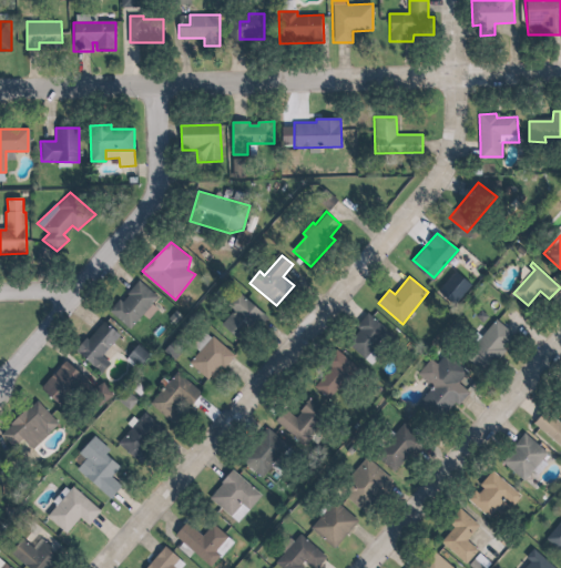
[(108,310),(131,330),(143,316),(149,321),(160,307),(155,304),(161,297),(140,279),(132,286),(128,293),(129,296),(123,302),(119,297),(108,310)]
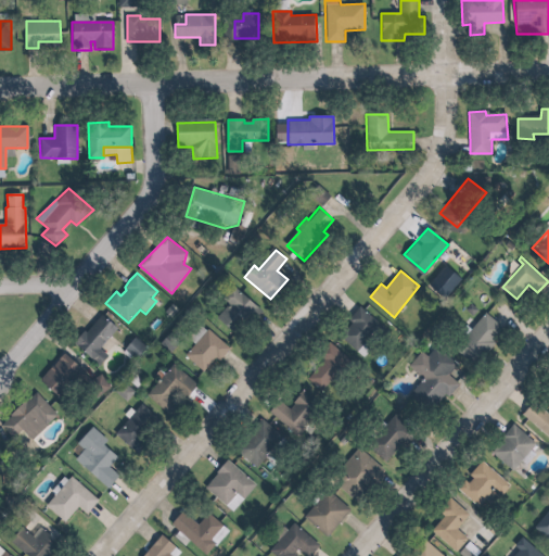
[(228,304),(217,316),(237,335),(250,321),(253,325),(259,317),(265,312),(234,282),(220,297),(228,304)]
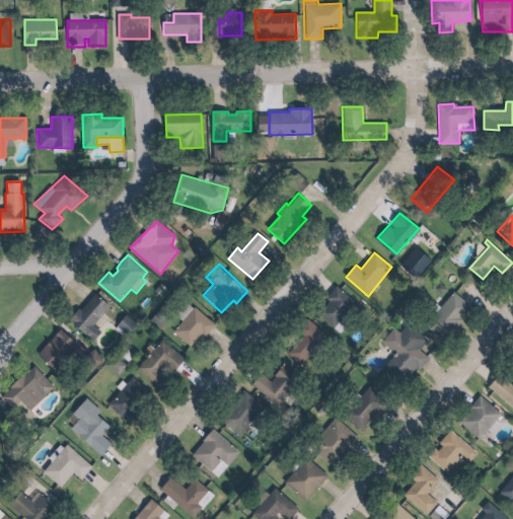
[(324,297),(328,292),(334,287),(361,309),(340,334),(312,309),(317,303),(328,312),(335,305),(324,297)]
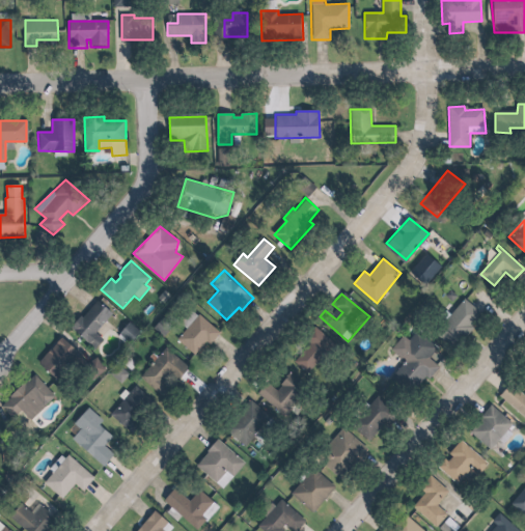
[(93,348),(102,338),(95,332),(105,322),(117,333),(128,320),(101,297),(90,308),(72,329),(93,348)]
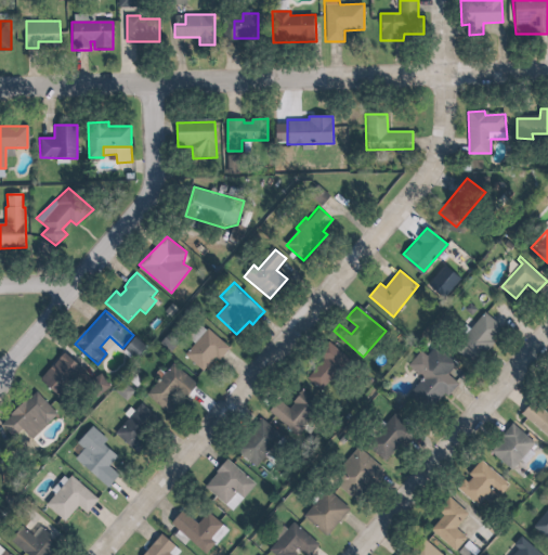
[(453,345),(471,364),(503,330),(483,311),(453,345)]
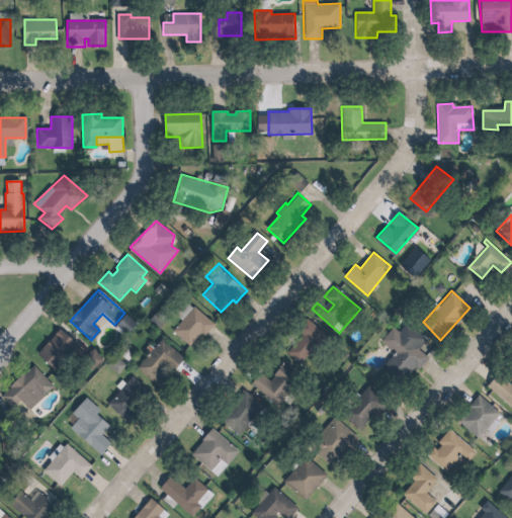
[(214,326),(208,332),(204,334),(200,333),(191,344),(176,331),(185,320),(178,314),(187,303),(214,326)]
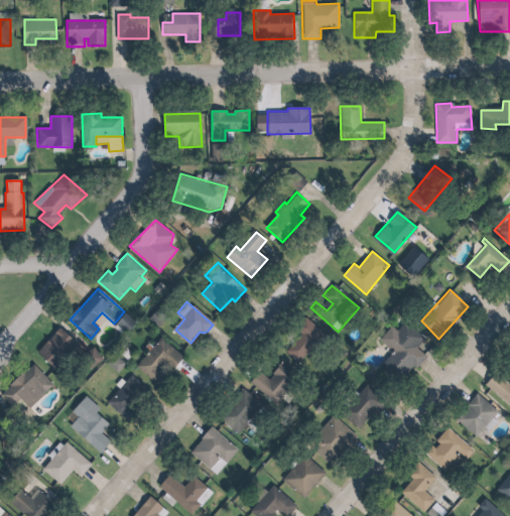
[(293,344),(286,351),(299,363),(316,344),(325,352),(335,341),(308,317),(298,329),(306,336),(296,347),(293,344)]
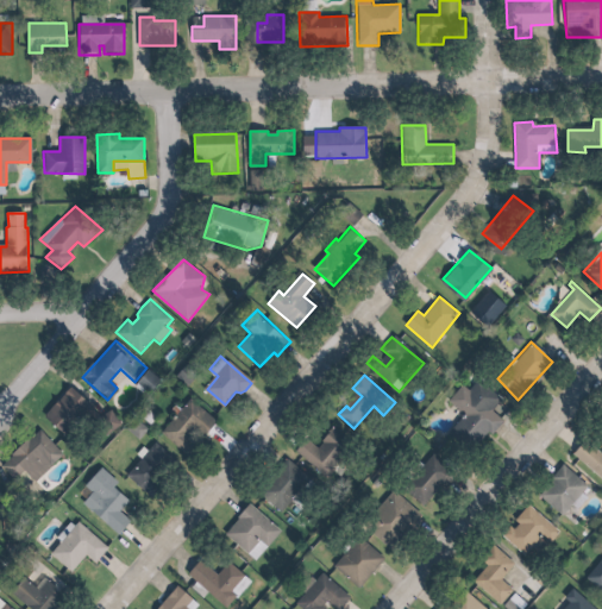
[(451,401),(462,385),(470,391),(478,382),(508,405),(499,416),(506,422),(491,441),(487,438),(480,446),(456,428),(466,413),(451,401)]
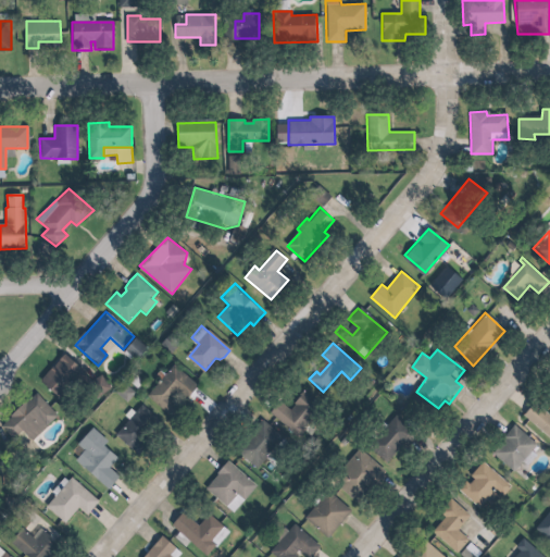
[(88,371),(66,351),(41,380),(64,399),(88,371)]
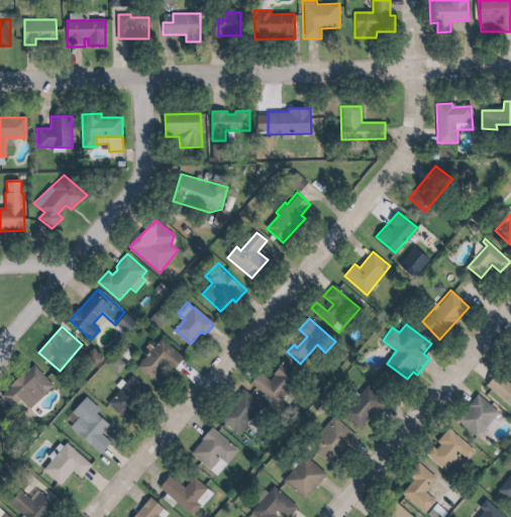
[(168,379),(160,387),(138,368),(164,340),(184,359),(179,365),(174,370),(168,363),(160,371),(168,379)]
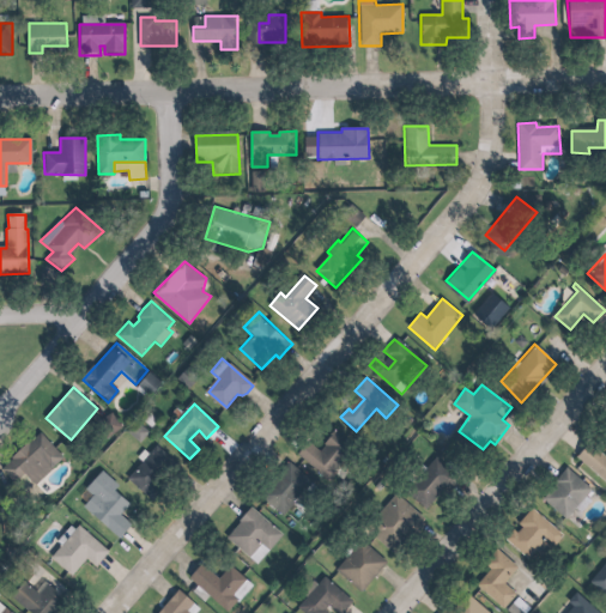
[(298,453),(331,481),(337,474),(337,469),(356,447),(334,429),(323,442),(319,448),(309,439),(302,448),(298,453)]
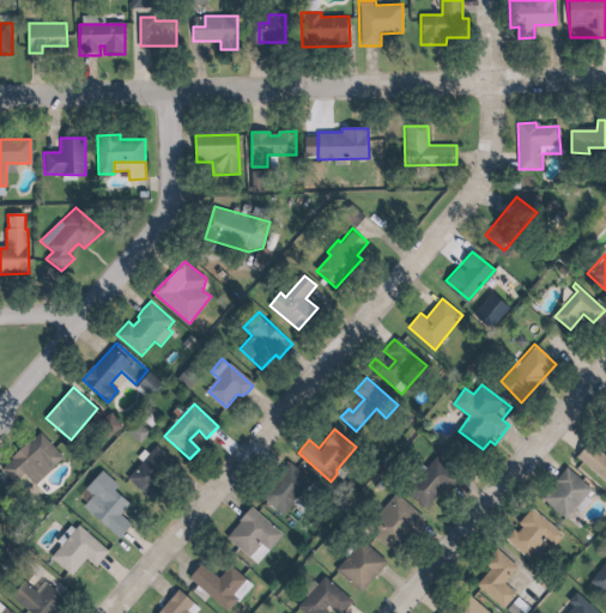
[(34,481),(25,472),(13,483),(1,468),(10,462),(6,459),(41,430),(62,456),(34,481)]
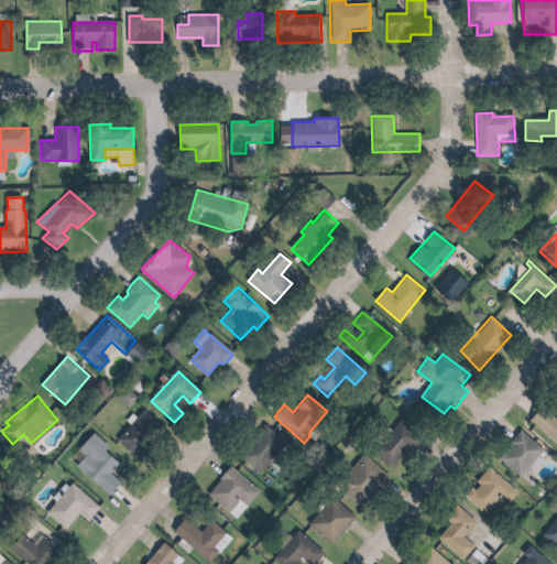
[(542,408),(556,419),(556,442),(530,421),(542,408)]
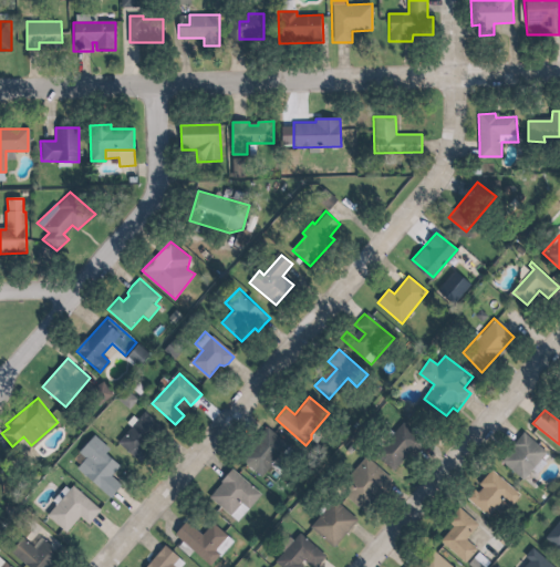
[(143,412),(116,442),(142,462),(167,431),(143,412)]
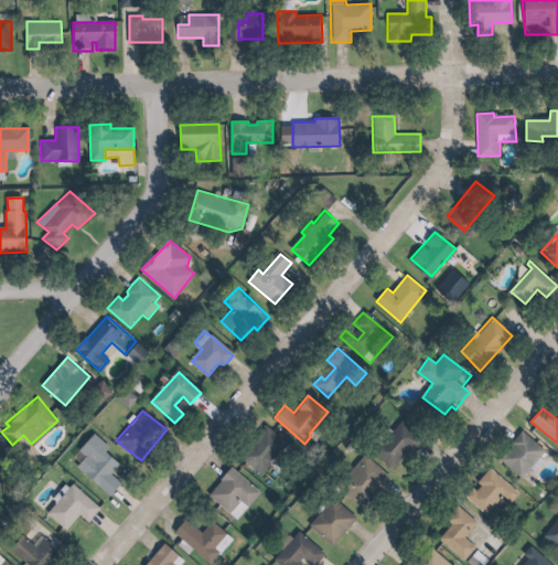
[(375,450),(394,467),(421,432),(403,416),(375,450)]
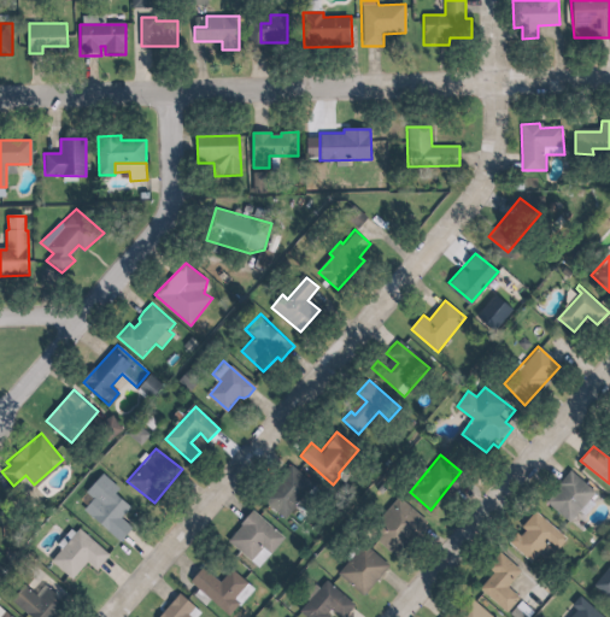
[(291,464),(262,497),(288,518),(316,483),(291,464)]
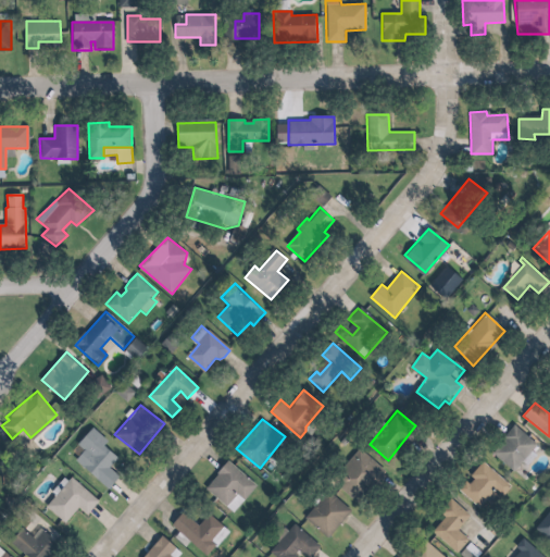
[(516,470),(490,450),(513,423),(539,443),(516,470)]
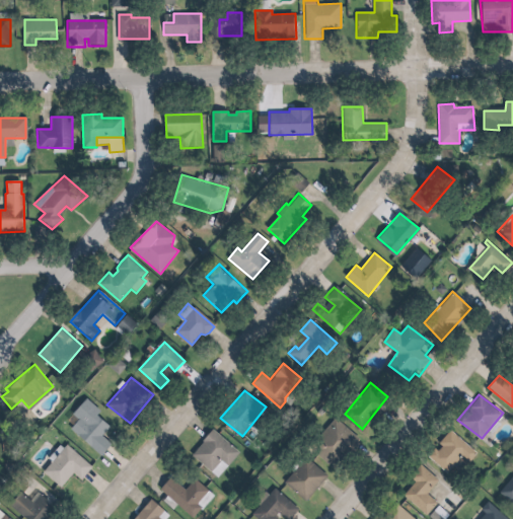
[(72,414),(79,420),(70,429),(101,456),(107,451),(114,447),(100,437),(111,427),(85,401),(72,414)]
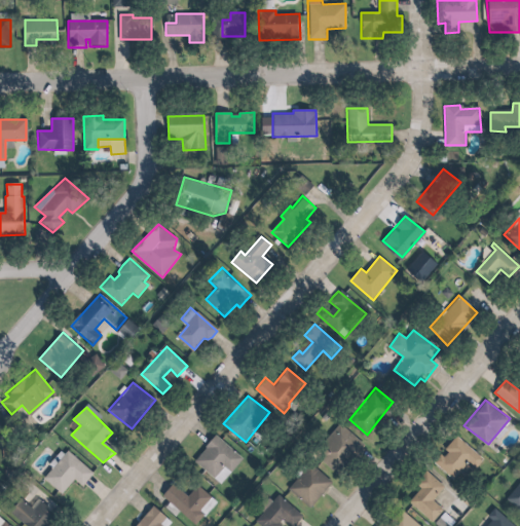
[(340,423),(367,445),(342,477),(314,452),(340,423)]
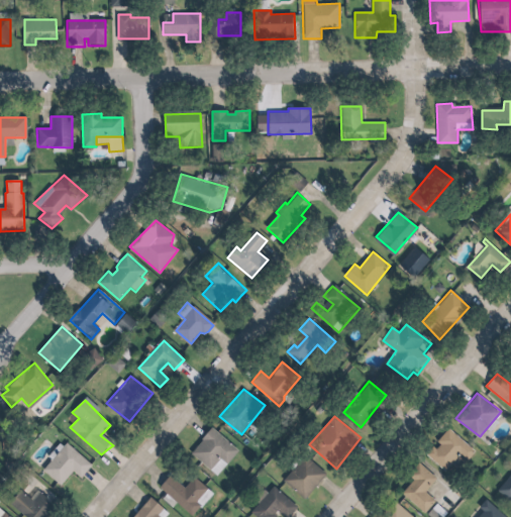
[(191,451),(218,475),(239,450),(212,427),(207,434),(191,451)]
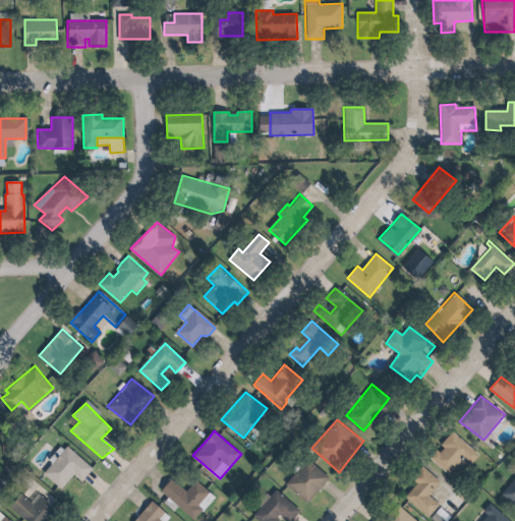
[(442,444),(447,448),(442,454),(439,451),(434,456),(451,470),(456,464),(462,470),(466,465),(462,461),(466,458),(472,461),(478,455),(452,431),(442,444)]
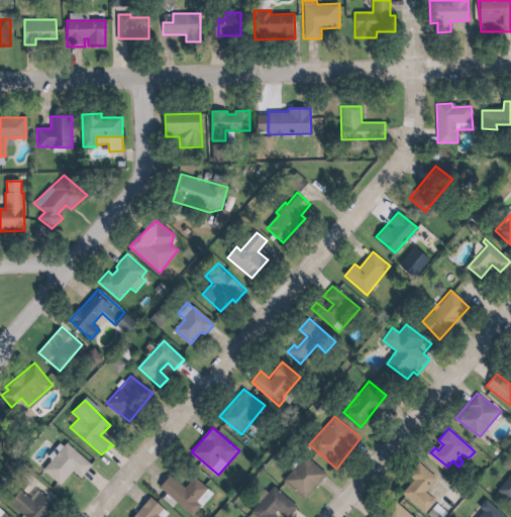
[(42,472),(60,486),(73,471),(82,478),(85,474),(92,464),(67,443),(42,472)]
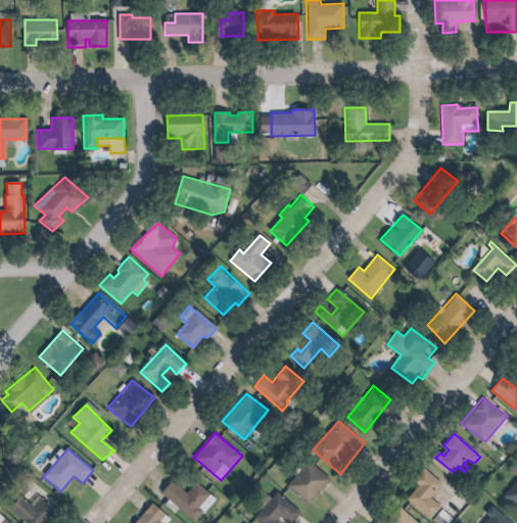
[(310,463),(330,481),(307,502),(285,483),(310,463)]
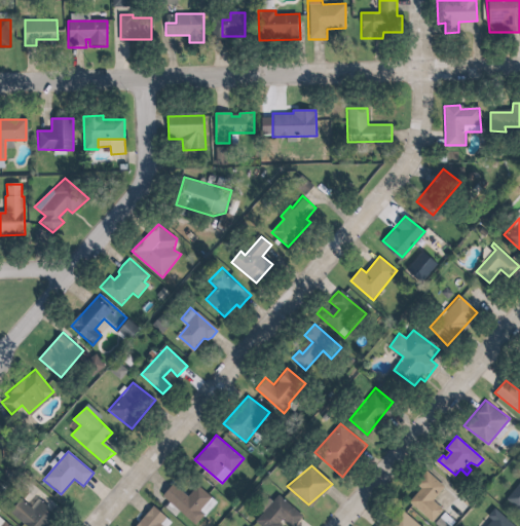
[(426,471),(416,483),(421,488),(410,501),(433,521),(443,510),(432,500),(444,486),(426,471)]
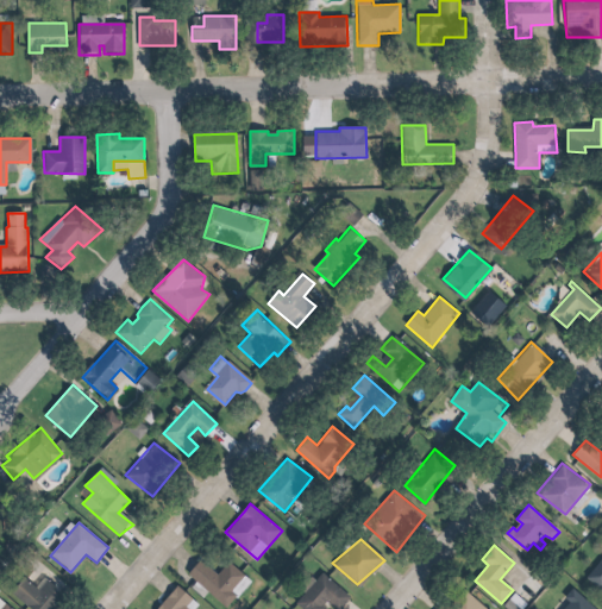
[(186,573),(227,608),(250,582),(227,562),(218,573),(199,558),(193,566),(186,573)]
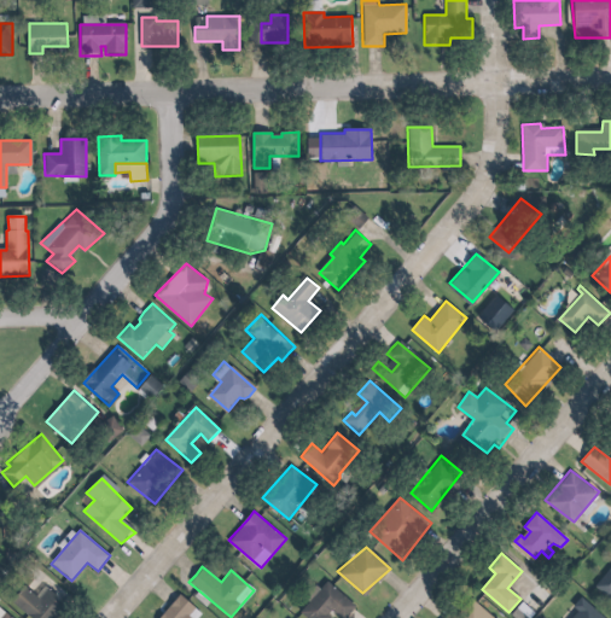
[(593,588),(610,601),(610,566),(593,588)]
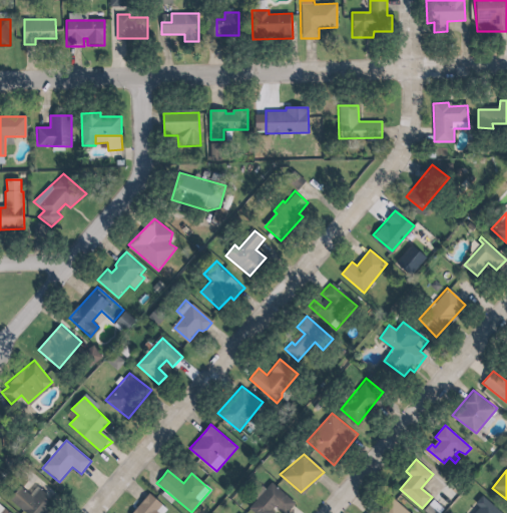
[(256,512),(249,508),(271,482),(298,503),(287,512),(282,512),(276,507),(271,512),(256,512)]
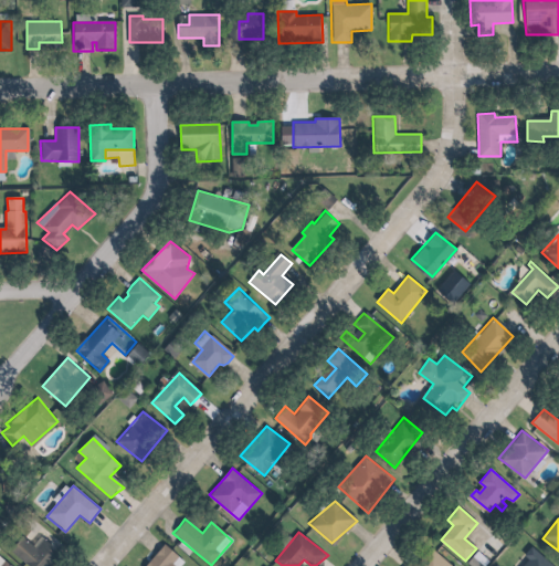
[(9,551),(27,565),(50,565),(60,554),(45,542),(39,549),(21,535),(9,551)]
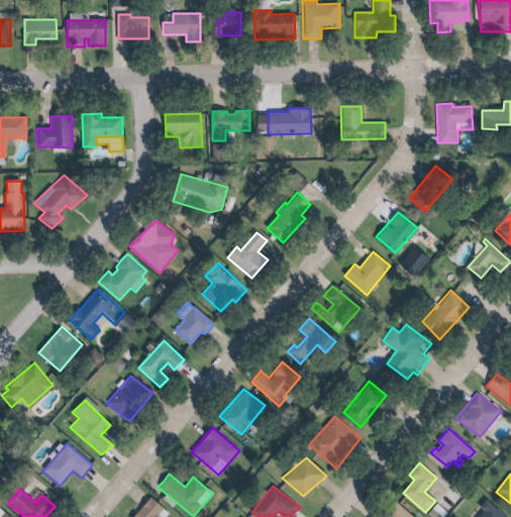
[(480,516),(507,516),(485,496),(476,505),(484,513),(480,516)]
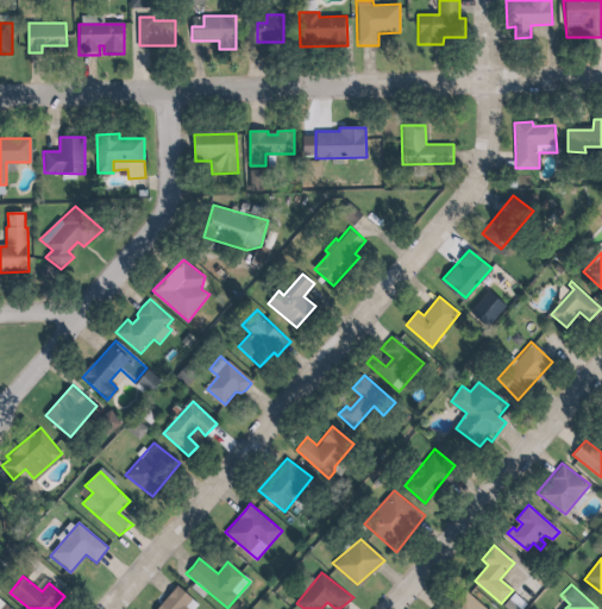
[(176,585),(170,592),(163,602),(148,590),(140,600),(151,608),(182,608),(192,598),(176,585)]
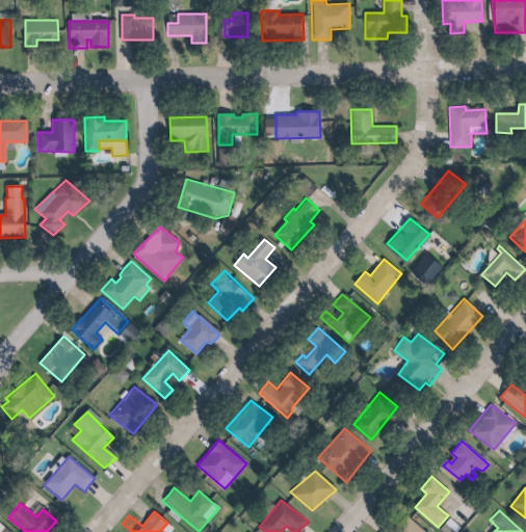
[(380,531),(426,531),(402,511),(380,531)]
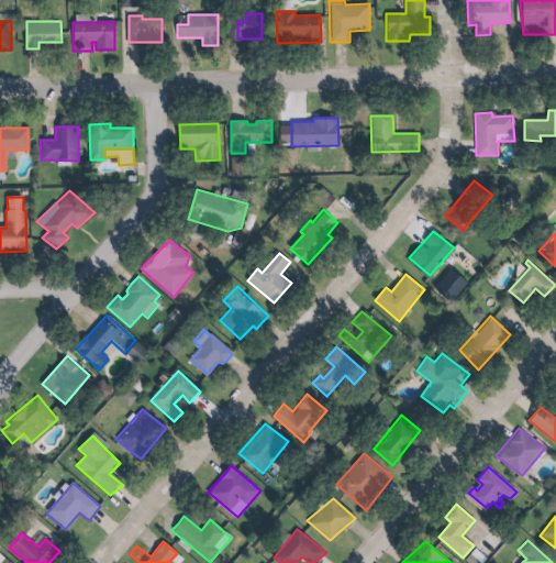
[(13,562),(0,552),(0,562),(13,562)]
